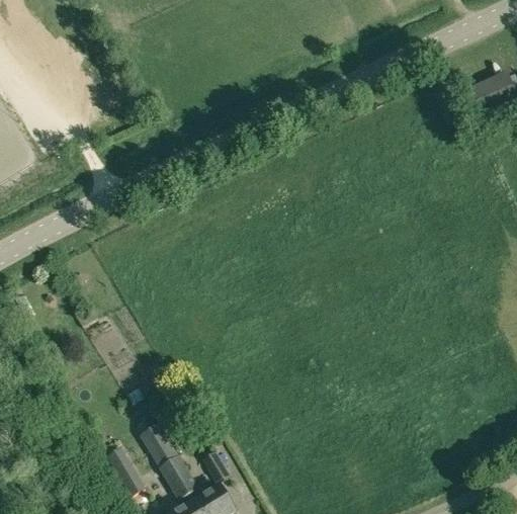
[(507,70),(459,90),(478,132),(516,114),(516,87),(514,89),(507,70)]
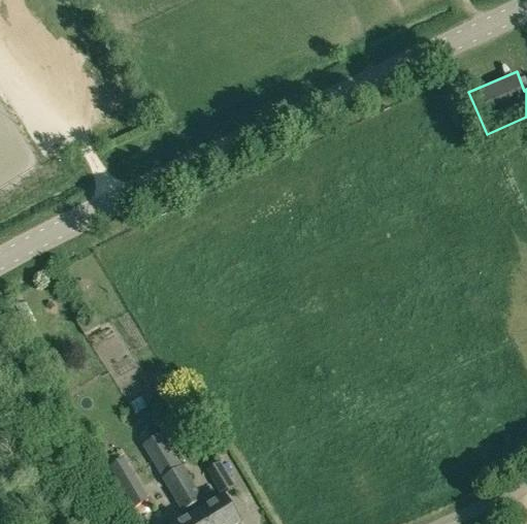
[(123,456),(109,463),(122,484),(134,476),(123,456)]
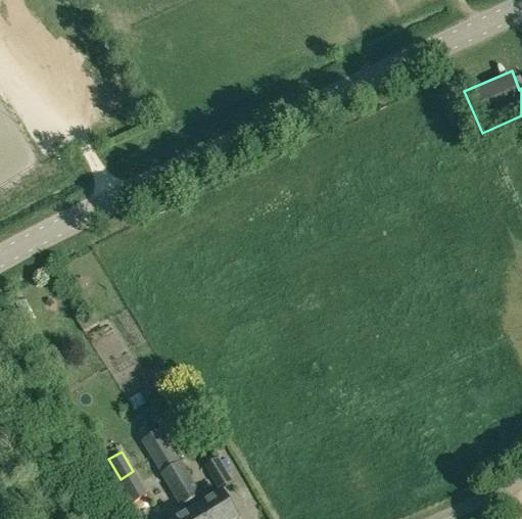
[(217,456),(205,463),(220,487),(232,480),(217,456)]
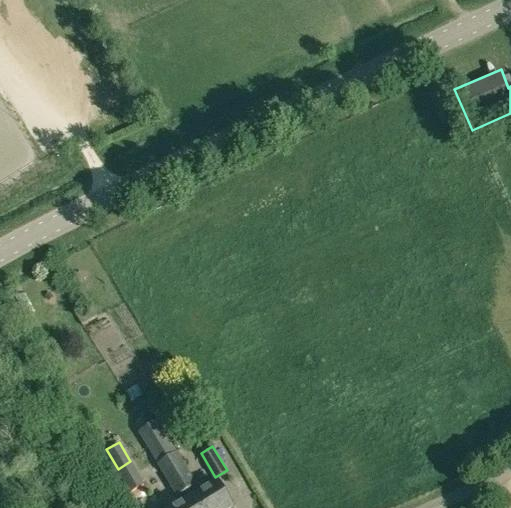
[(175,450),(167,454),(199,507),(226,507),(232,505),(215,477),(198,488),(175,450)]
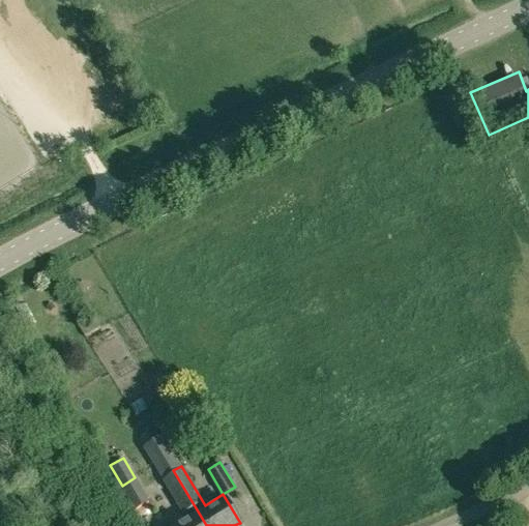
[(206,525),(173,470),(162,477),(185,517),(170,525),(206,525)]
